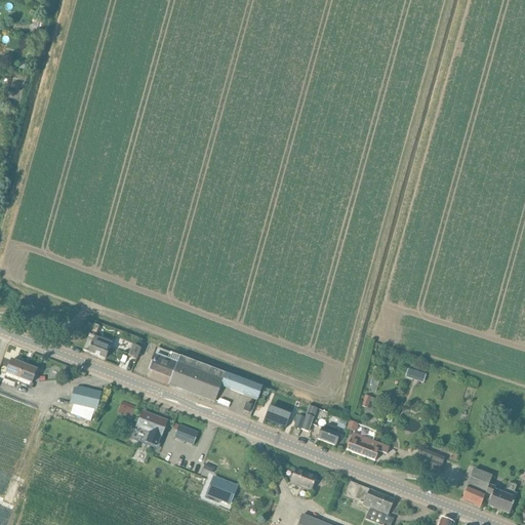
[(21,61),(18,69),(27,71),(29,63),(21,61)]
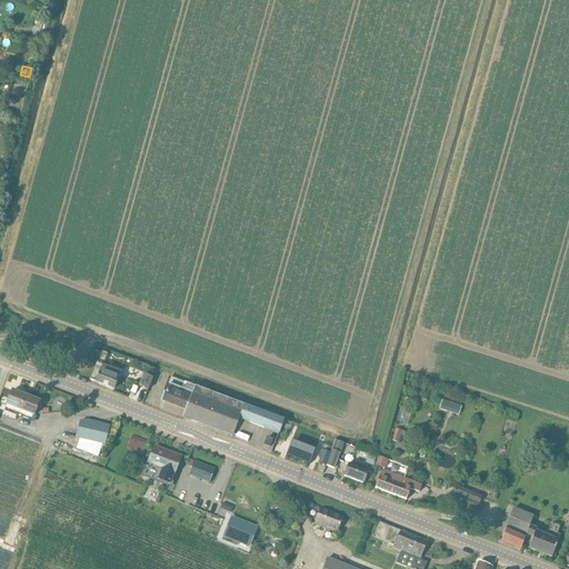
[(120,373),(102,367),(101,370),(95,368),(90,380),(113,390),(120,373)]
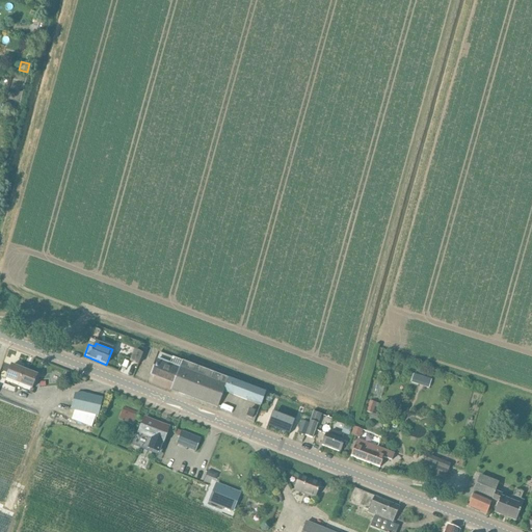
[(138,366),(142,355),(134,352),(130,363),(138,366)]
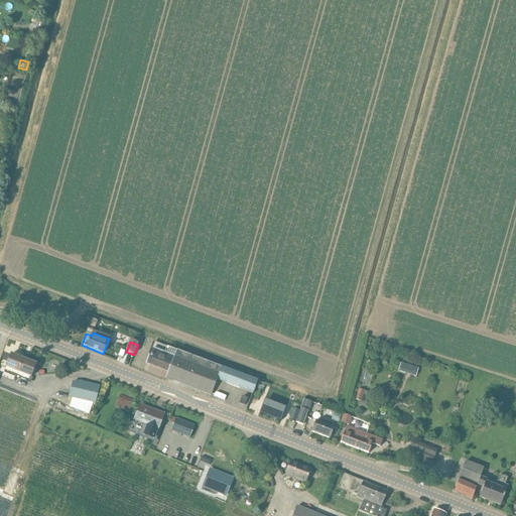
[(173,358),(152,350),(147,363),(168,372),(166,378),(210,394),(215,380),(251,394),(255,382),(175,352),(173,358)]
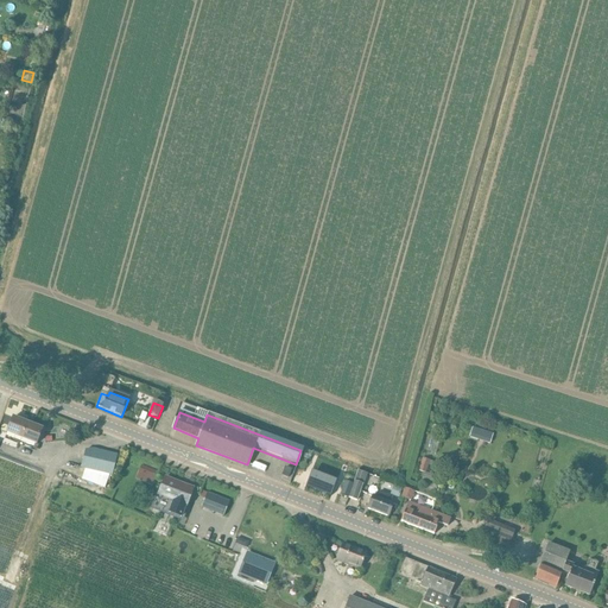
[(21,439),(27,424),(13,418),(6,435),(21,441),(21,439)]
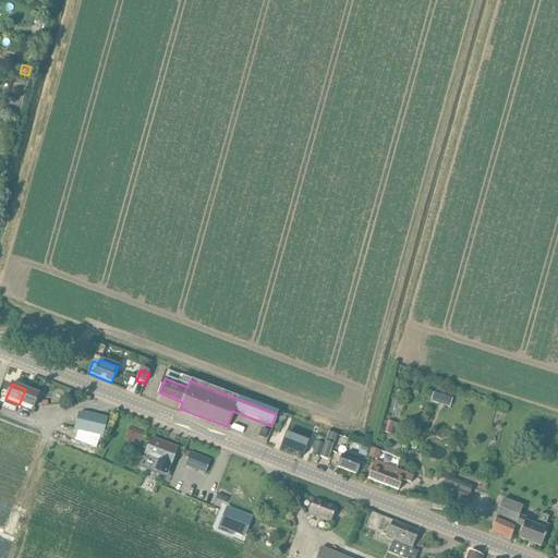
[(20,403),(20,404),(34,409),(39,395),(25,389),(20,403)]
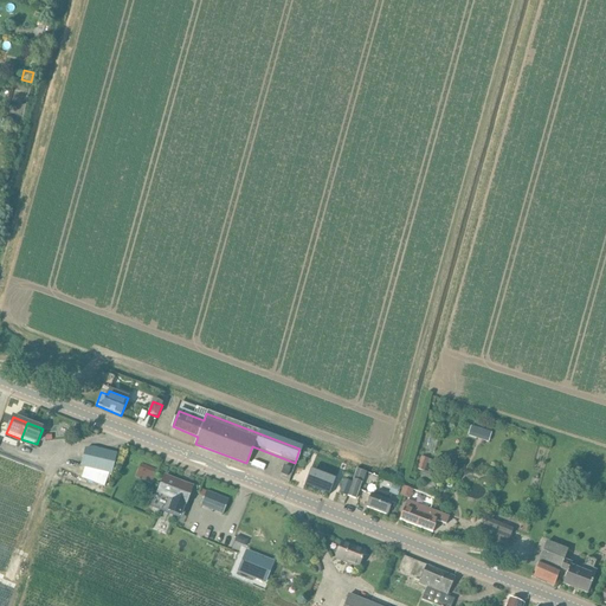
[(471,426),(468,437),(475,439),(478,439),(478,437),(481,430),(471,426)]
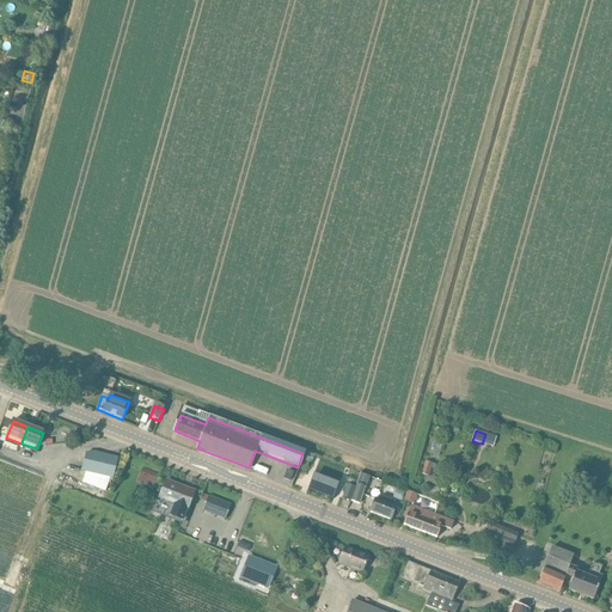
[(86,454),(81,472),(85,473),(84,478),(83,483),(105,491),(110,479),(112,479),(118,459),(118,458),(95,452),(92,453),(86,454)]
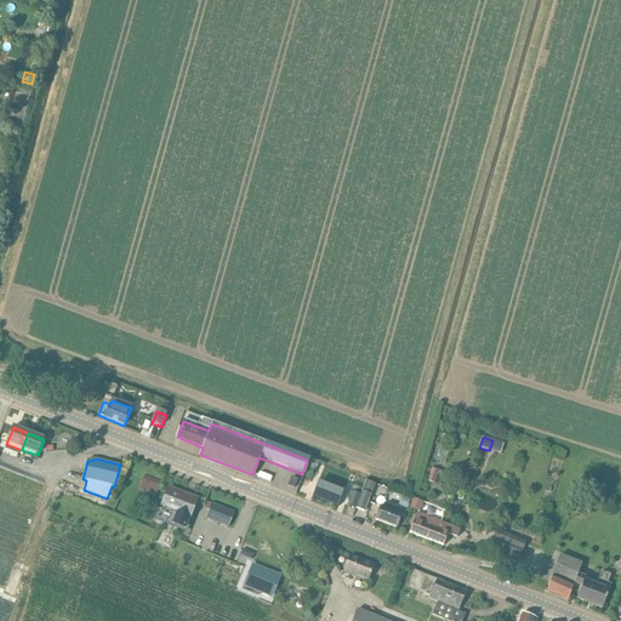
[(444,493),(446,488),(436,484),(439,472),(431,469),(427,482),(431,483),(429,489),(444,493)]
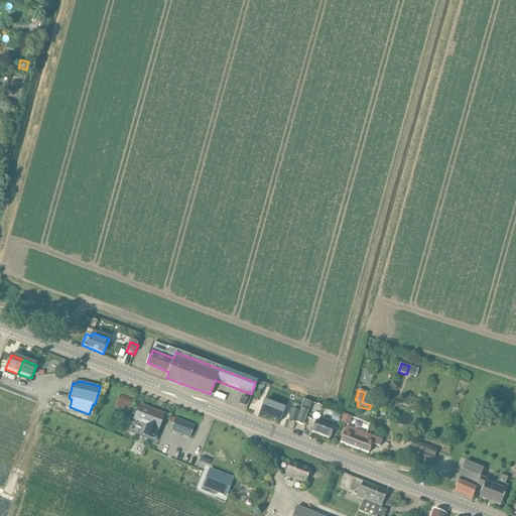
[(264,400),(259,413),(280,421),(285,408),(264,400)]
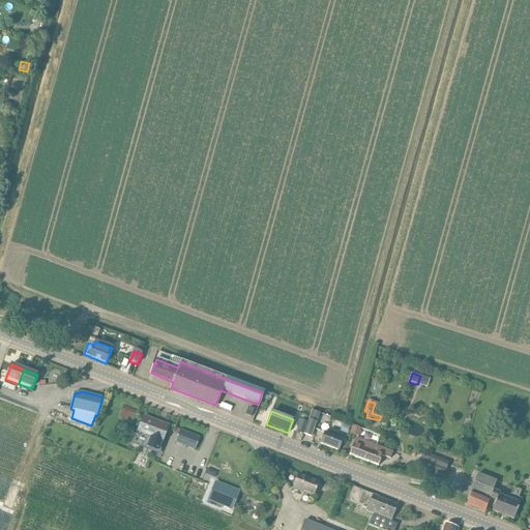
[(312,411),(308,420),(316,422),(317,422),(320,414),(320,413),(312,411)]
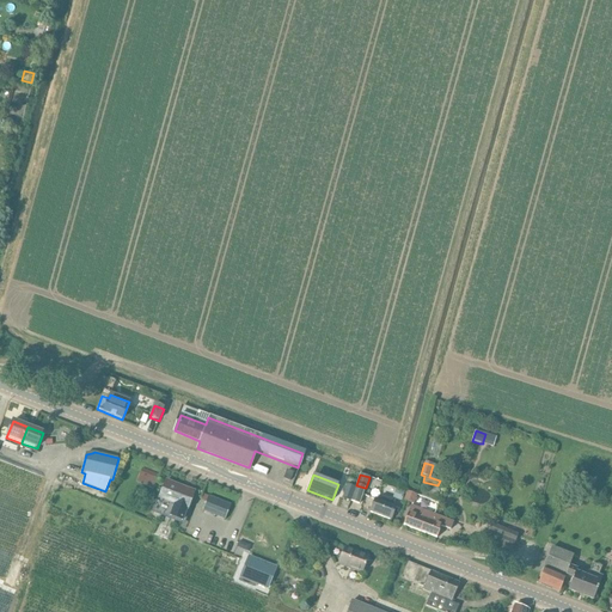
[(167,482),(157,509),(183,520),(194,493),(167,482)]
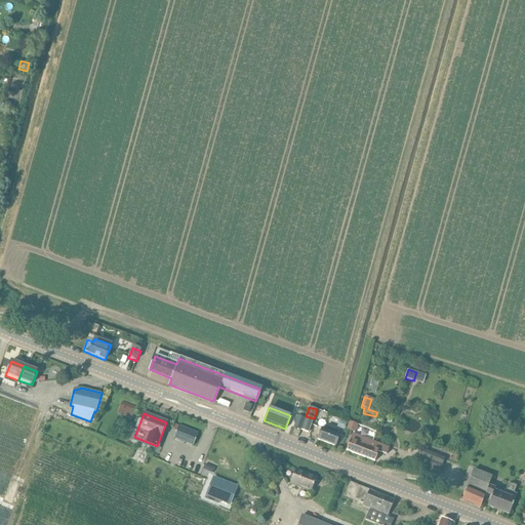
[(299,430),(304,418),(297,416),(296,418),(293,429),(299,430)]
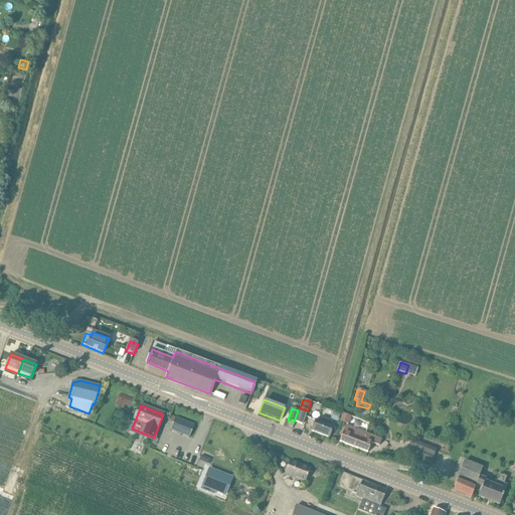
[(298,410),(294,421),(302,424),(303,424),(307,410),(300,408),(299,410),(298,410)]
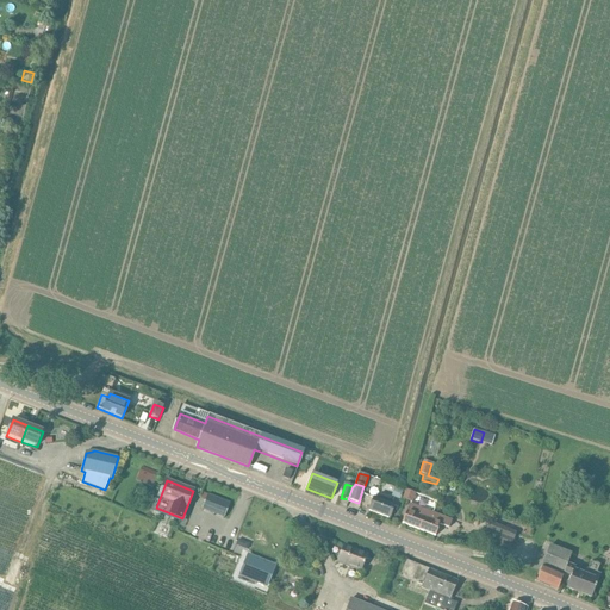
[(394,489),(391,497),(400,500),(403,491),(394,489)]
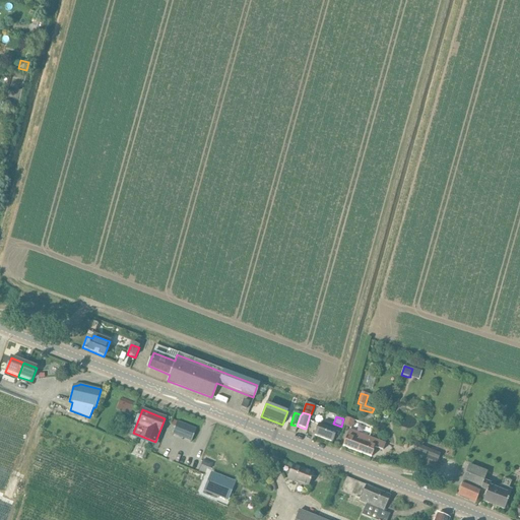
[(351,430),(354,421),(345,418),(342,427),(351,430)]
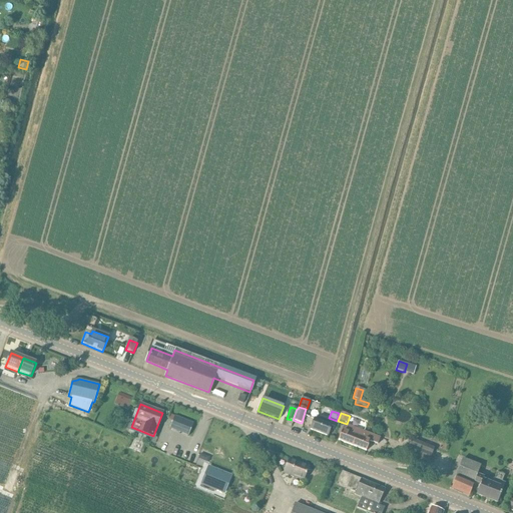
[(329,425),(332,420),(321,415),(318,421),(314,419),(310,430),(328,437),(332,426),(329,425)]
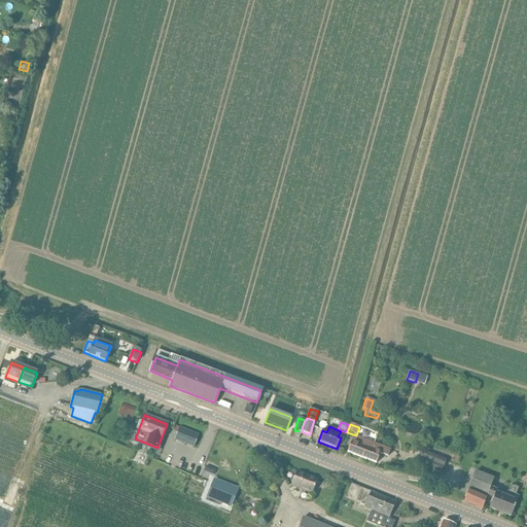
[(194,448),(199,435),(179,427),(174,441),(194,448)]
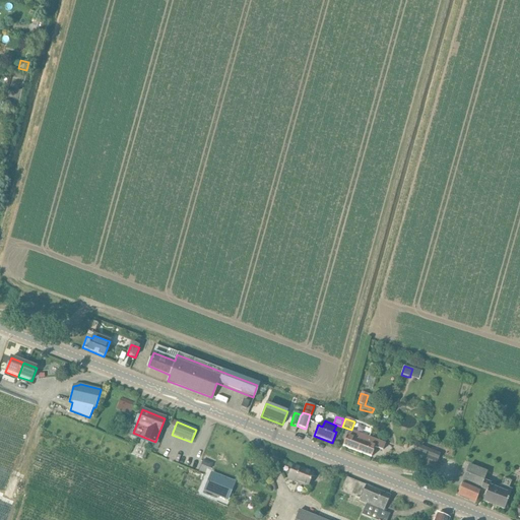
[(358,441),(361,434),(349,430),(342,447),(355,452),(360,442),(358,441)]
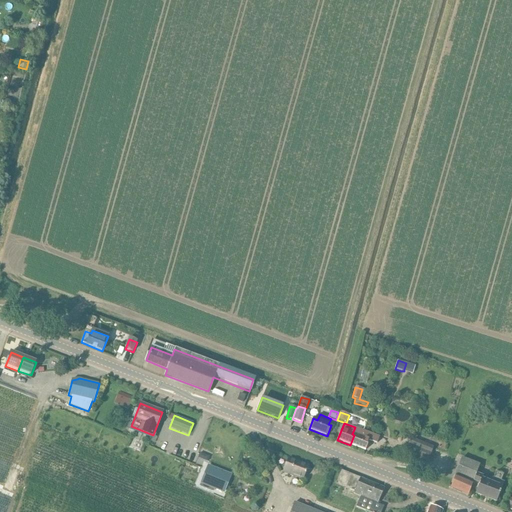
[(354,435),(350,445),(365,451),(369,441),(377,444),(379,437),(355,427),(352,434),(354,435)]
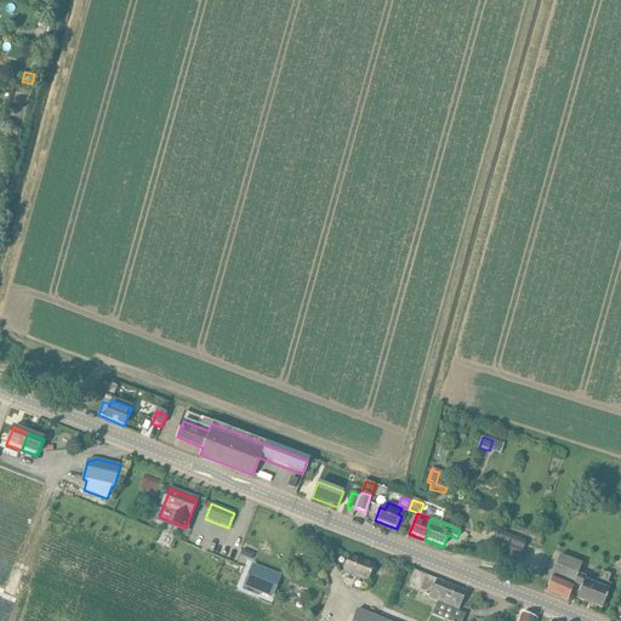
[(518,557),(524,542),(497,533),(491,547),(518,557)]
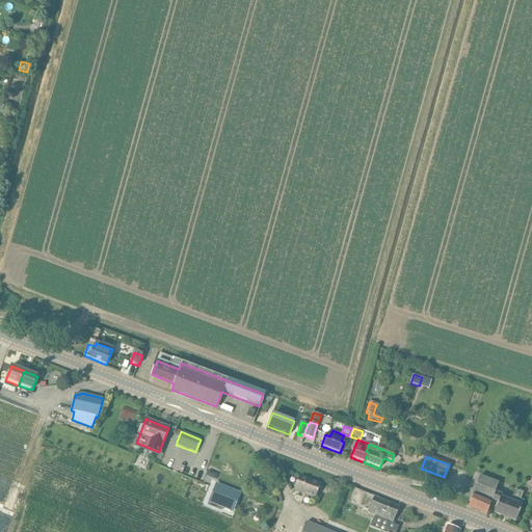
[(314,499),(320,484),(300,476),(294,490),(314,499)]
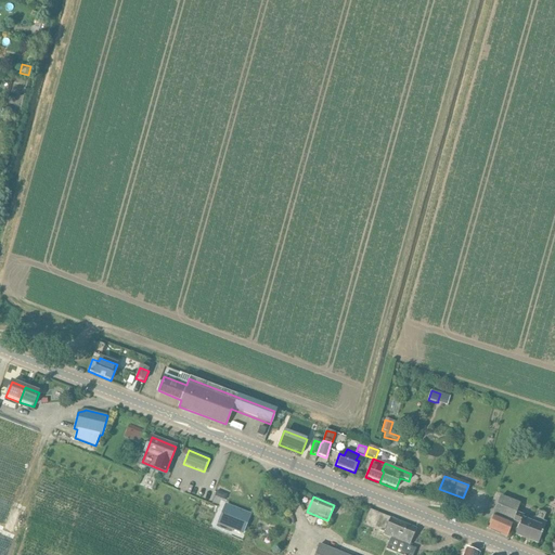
[(545,527),(516,515),(519,504),(500,497),(492,516),(493,516),(488,529),(507,537),(514,523),(519,525),(515,536),(538,544),(545,527)]
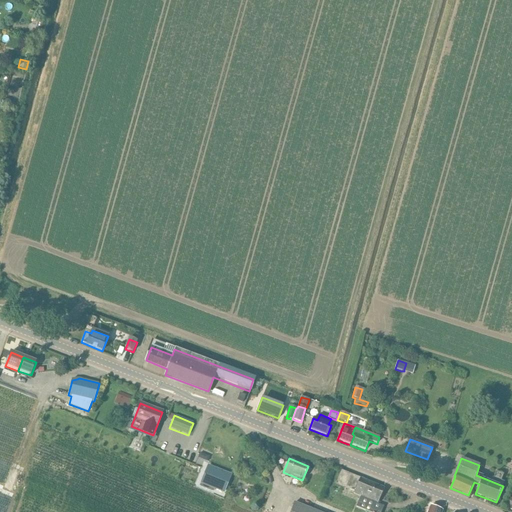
[(206,470),(202,480),(216,486),(214,489),(223,493),(224,494),(232,475),(208,465),(206,470)]
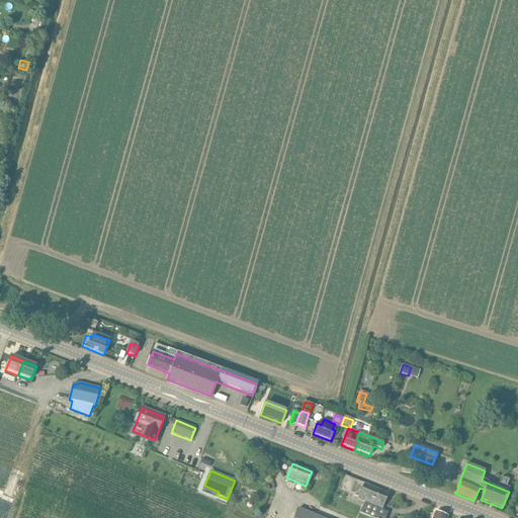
[(369,517),(385,517),(386,517),(389,513),(382,510),(389,494),(345,477),(339,491),(358,498),(357,500),(364,503),(360,514),(369,517)]
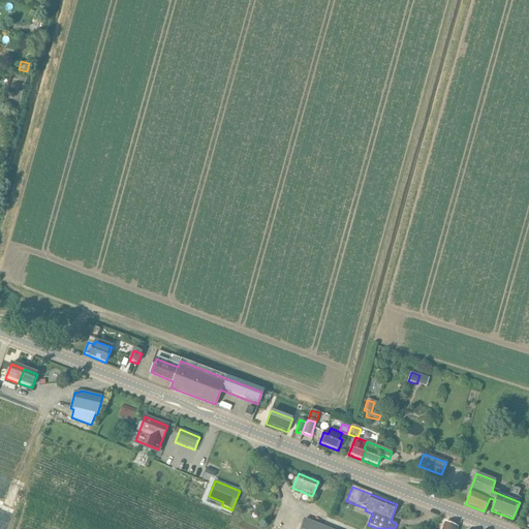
[(328,528),(304,520),(300,528),(328,528)]
